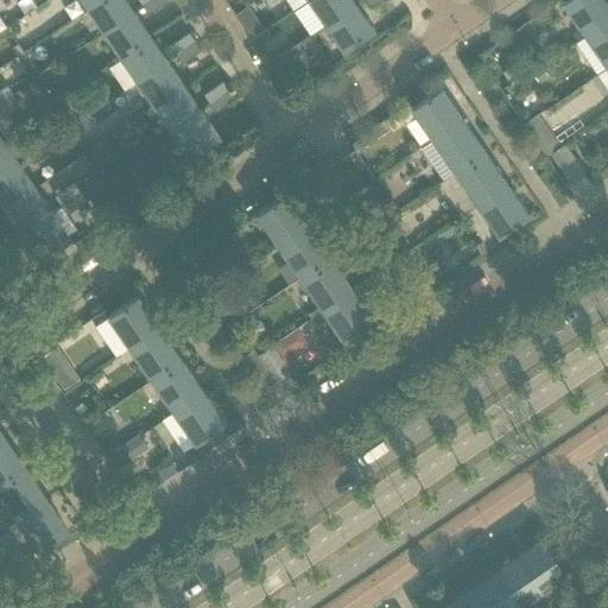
[(97,0),(87,7),(103,32),(132,13),(122,0),(97,0)]
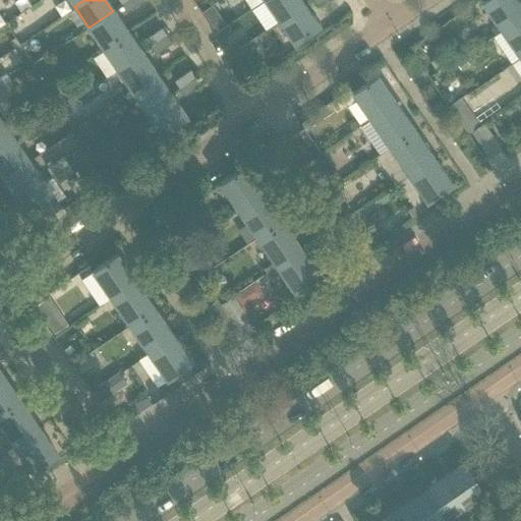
[(141,0),(128,0),(121,5),(126,13),(142,2),(141,0)]
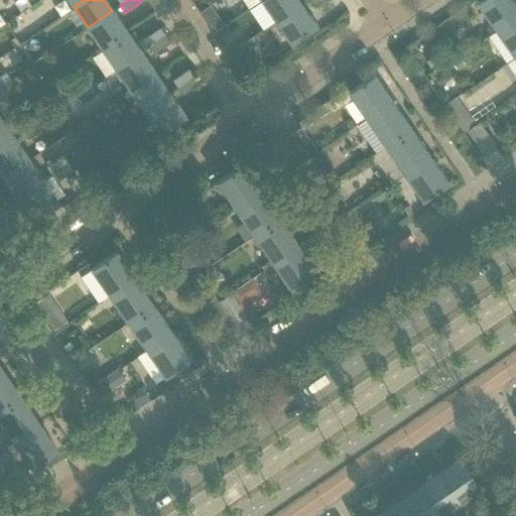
[(263,0),(262,1),(277,21),(301,5),(297,0),(263,0)]
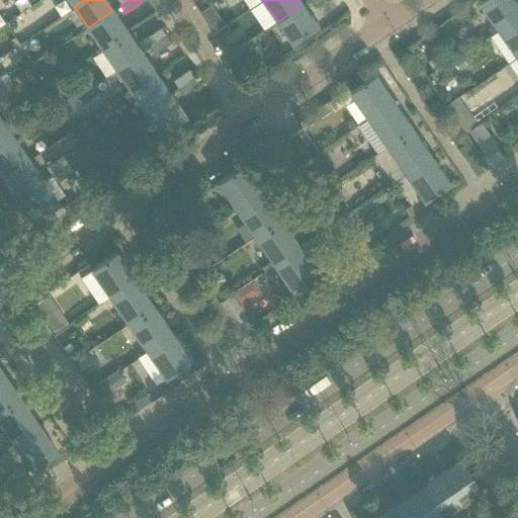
[(484,0),(482,2),(501,29),(517,17),(517,3),(515,0),(484,0)]
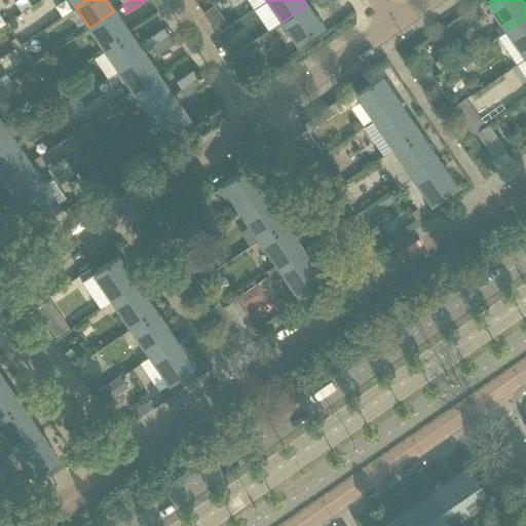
[(307,5),(283,22),(297,44),(322,27),(307,5)]
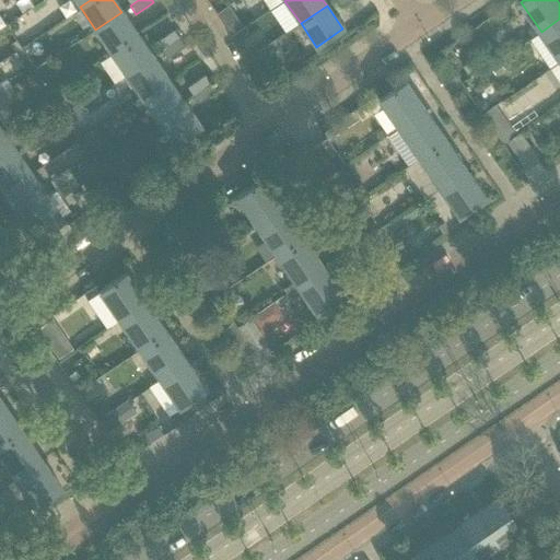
[(95,30),(111,53),(137,35),(121,12),(95,30)]
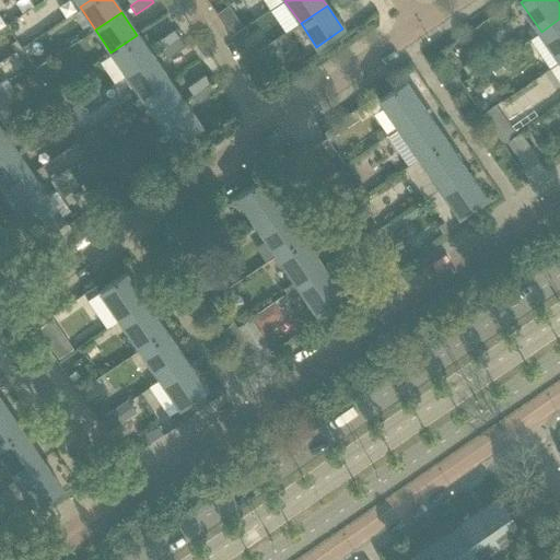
[(559,19),(541,32),(559,59),(559,19)]
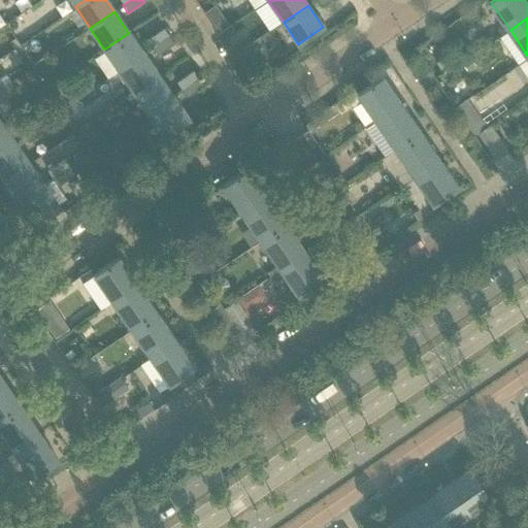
[(146,40),(153,48),(169,37),(163,29),(146,40)]
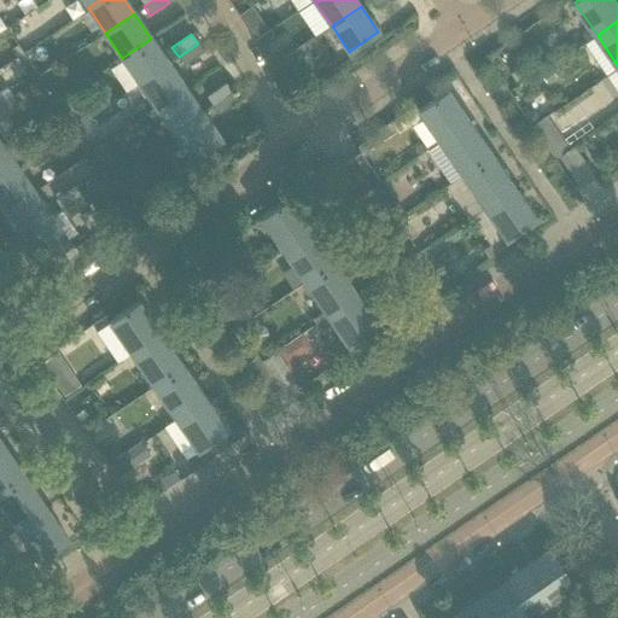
[(122,58),(139,83),(168,63),(151,39),(122,58)]
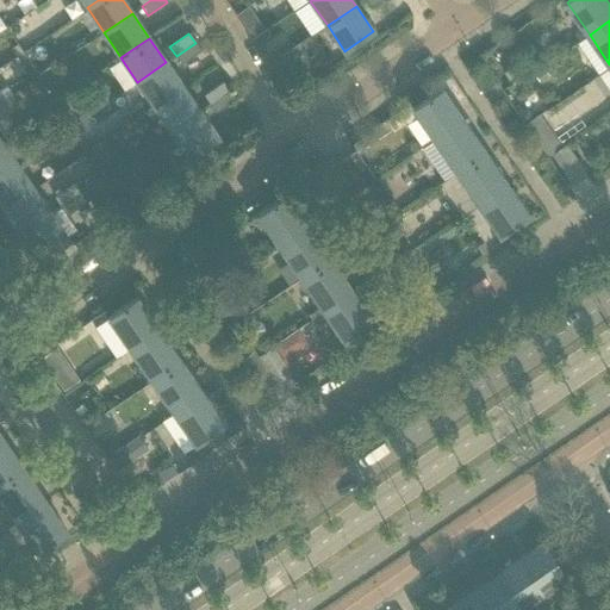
[(195,43),(176,56),(181,64),(201,51),(195,43)]
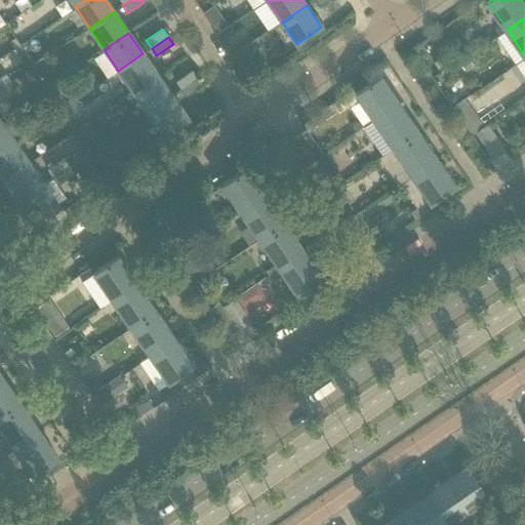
[(242,50),(234,55),(240,66),(248,61),(242,50)]
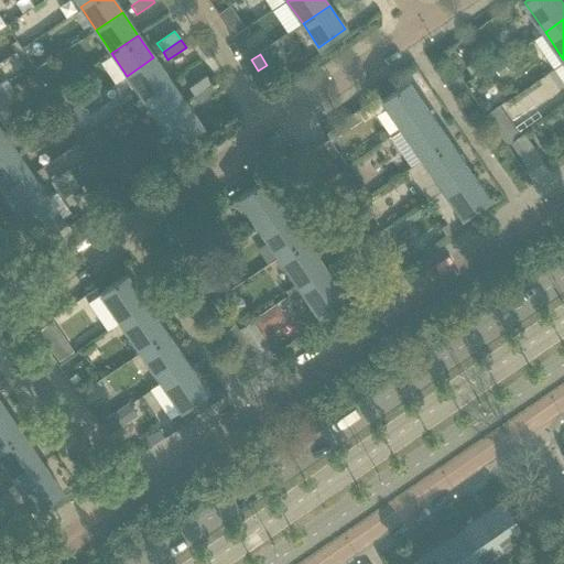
[(127,76),(142,99),(170,80),(153,57),(127,76)]
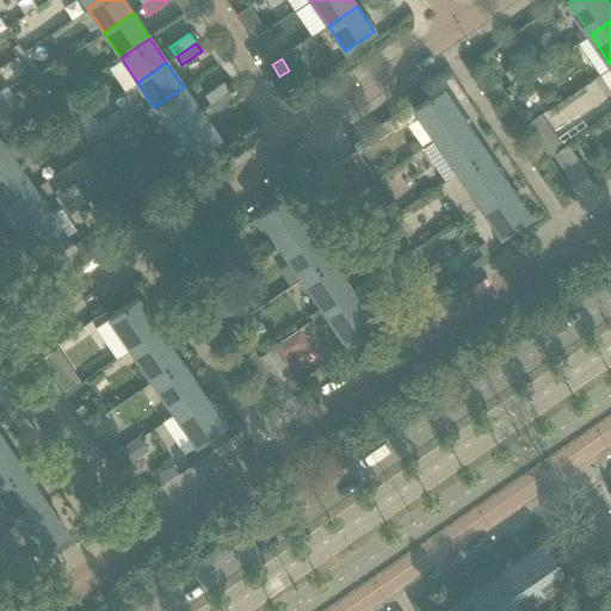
[(514,67),(505,73),(508,80),(519,74),(514,67)]
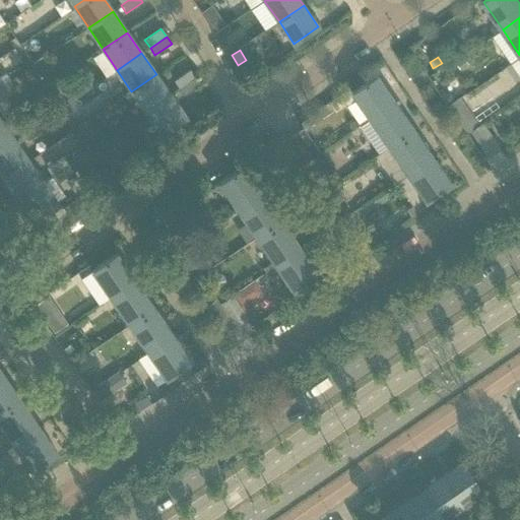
[(460,57),(454,61),(462,72),(468,68),(460,57)]
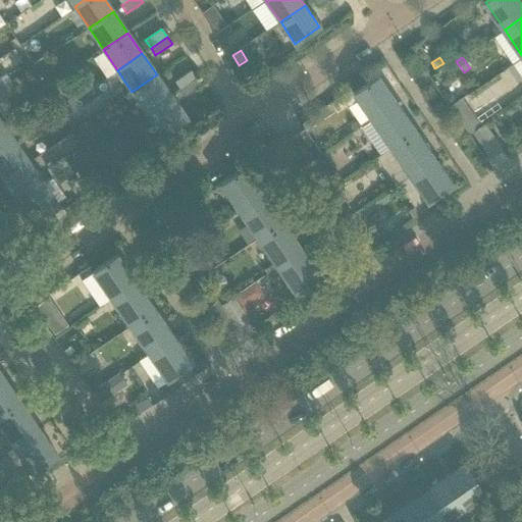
[(173,82),(179,90),(196,79),(190,70),(173,82)]
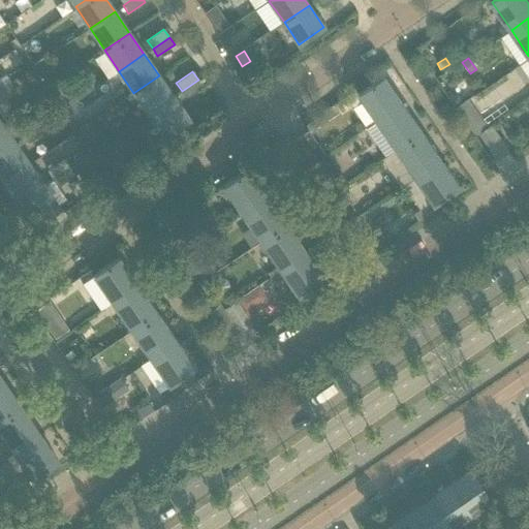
[(0,79),(0,89),(11,82),(6,75),(0,79)]
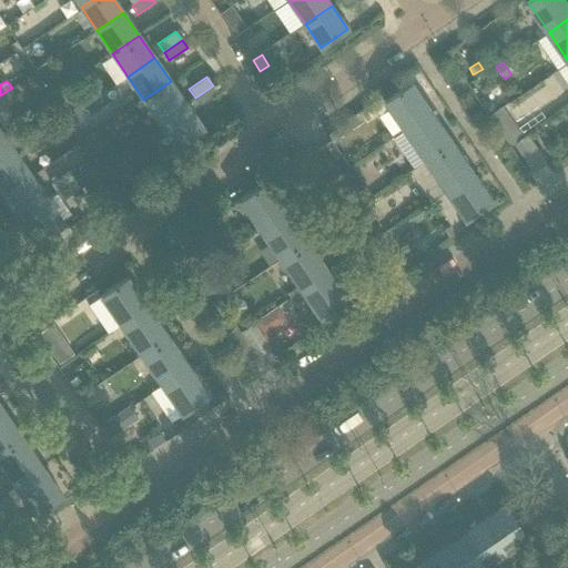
[(143,100),(160,122),(186,104),(171,81),(143,100)]
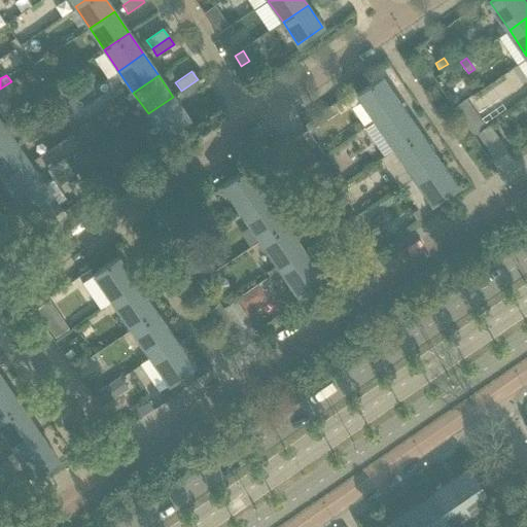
[(355,94),(375,121),(399,104),(380,76),(355,94)]
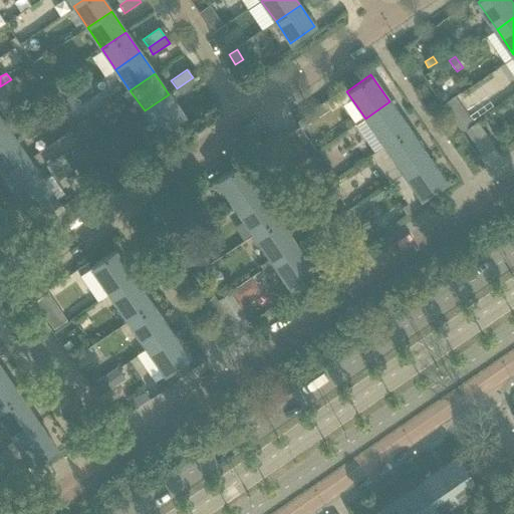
[(193,77),(177,88),(181,95),(198,84),(193,77)]
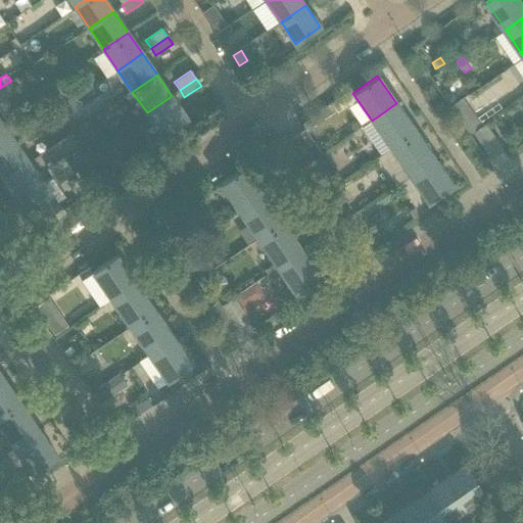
[(11,81),(0,88),(0,100),(16,89),(11,81)]
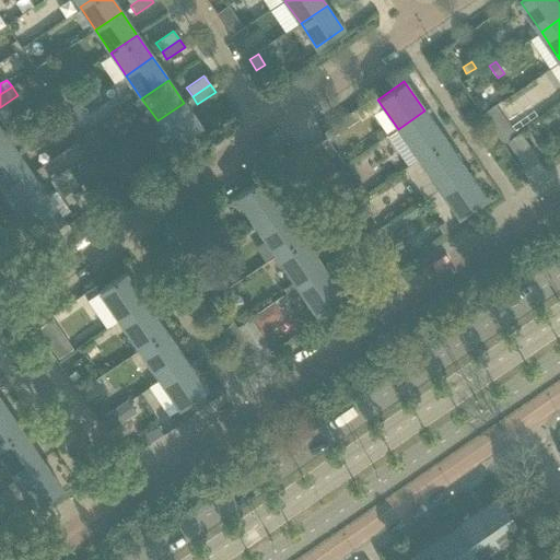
[(184,103),(158,120),(173,144),(199,126),(184,103)]
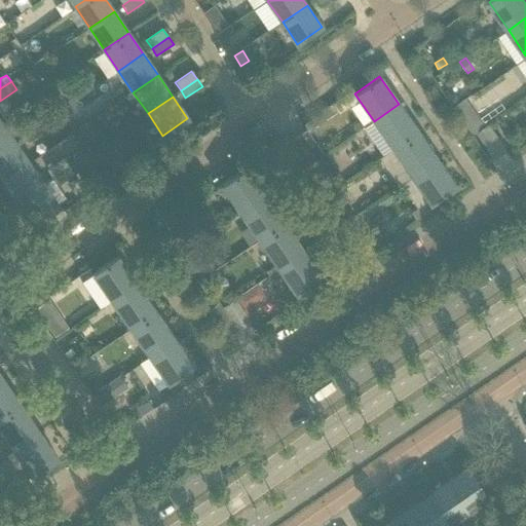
[(374,121),(392,149),(417,132),(399,104),(374,121)]
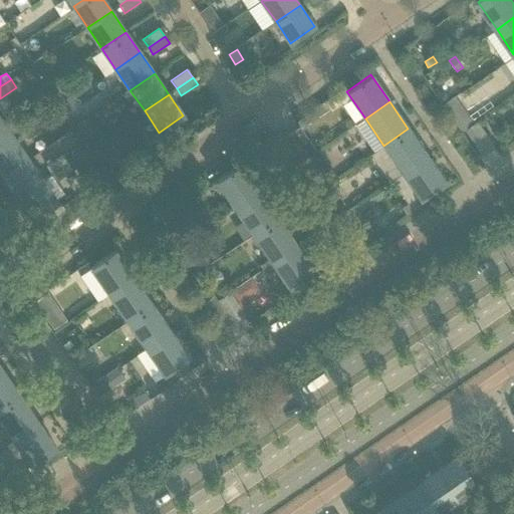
[(452,101),(444,107),(460,131),(468,124),(452,101)]
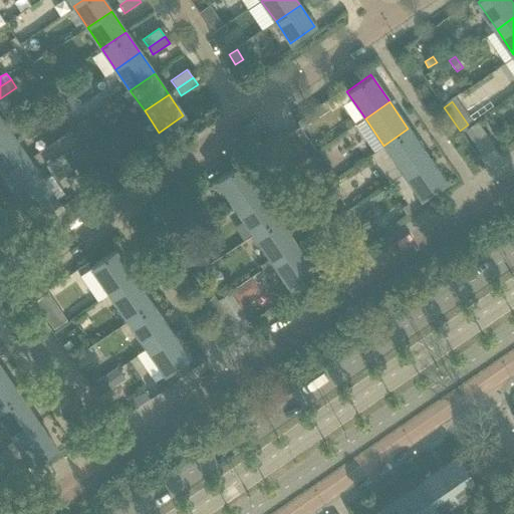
[(18,125),(23,133),(39,121),(34,114),(18,125)]
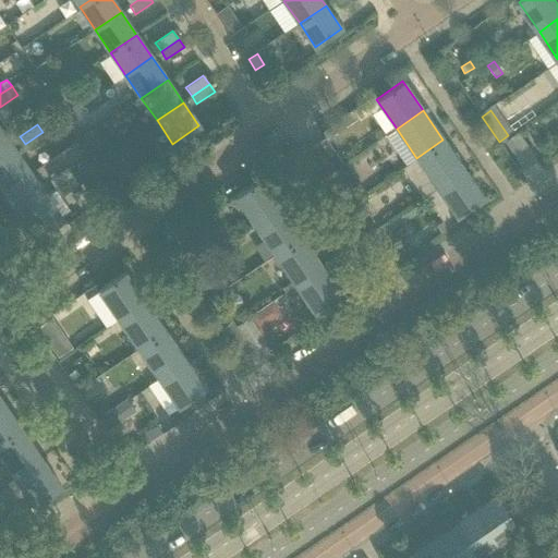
[(0,128),(0,160),(16,149),(1,128),(0,128)]
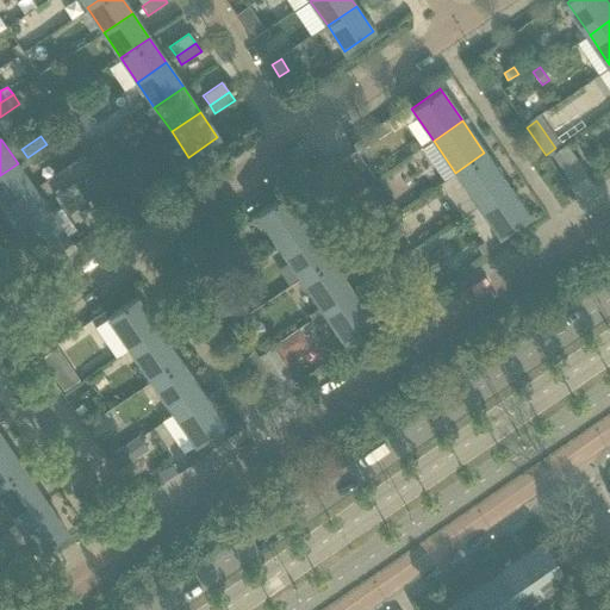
[(47,144),(27,157),(33,166),(53,153),(47,144)]
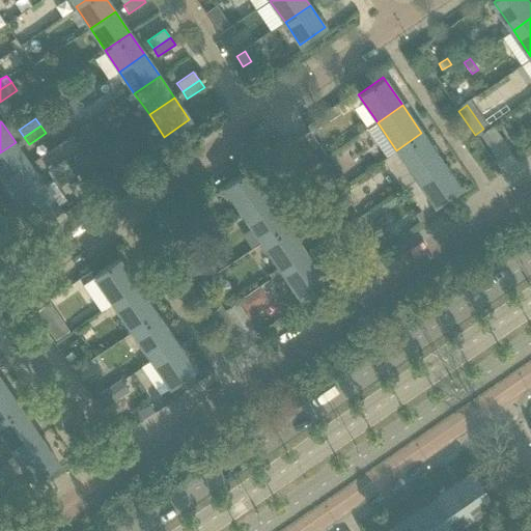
[(480,135),(498,160),(509,151),(492,127),(480,135)]
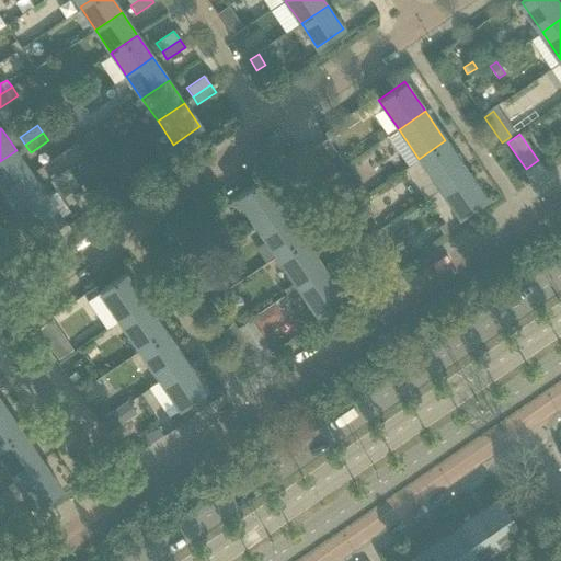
[(325,138),(302,155),(321,182),(345,165),(325,138)]
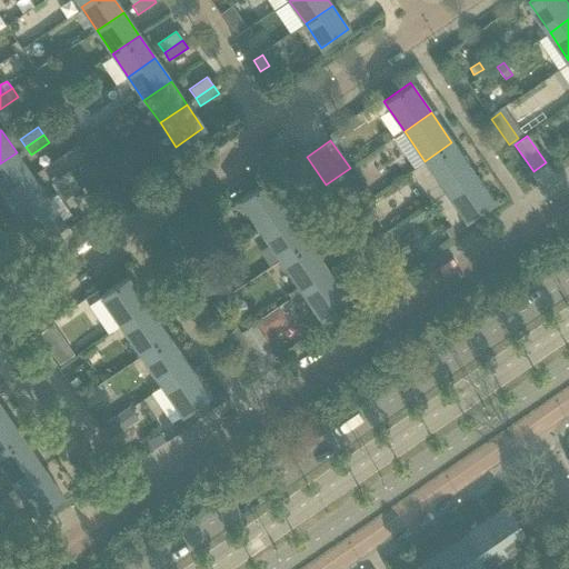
[(425,161),(410,171),(431,200),(432,199),(445,190),(447,189),(472,172),(451,142),(425,161)]
